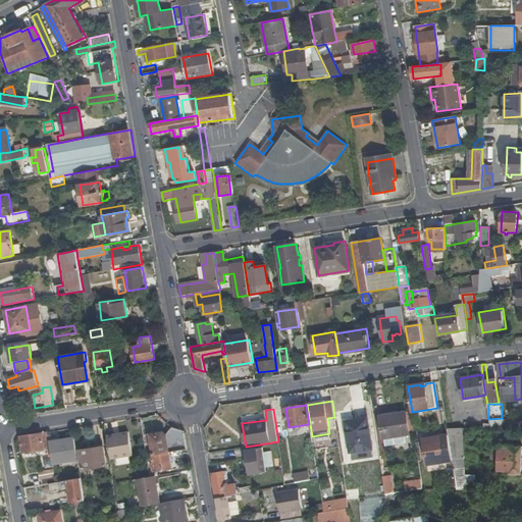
[(409,433),(405,412),(380,416),(383,436),(409,433)]
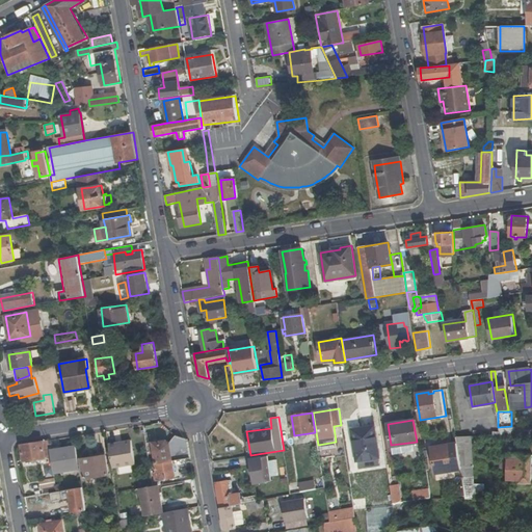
[(514,427),(499,428),(500,432),(500,437),(516,439),(515,433),(514,427)]
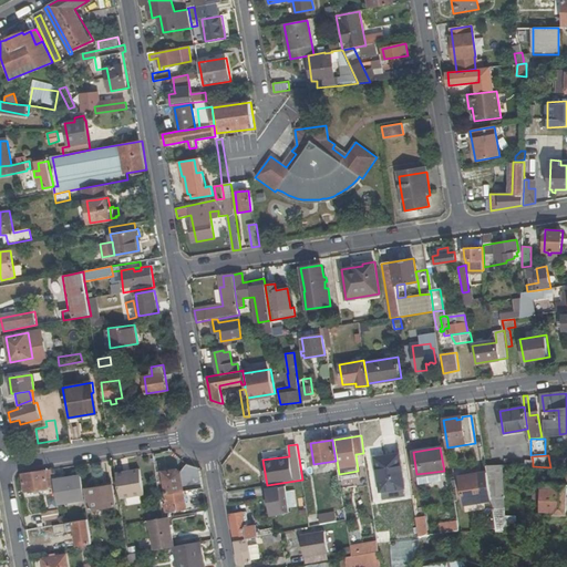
[(404,488),(400,456),(375,460),(381,493),(404,488)]
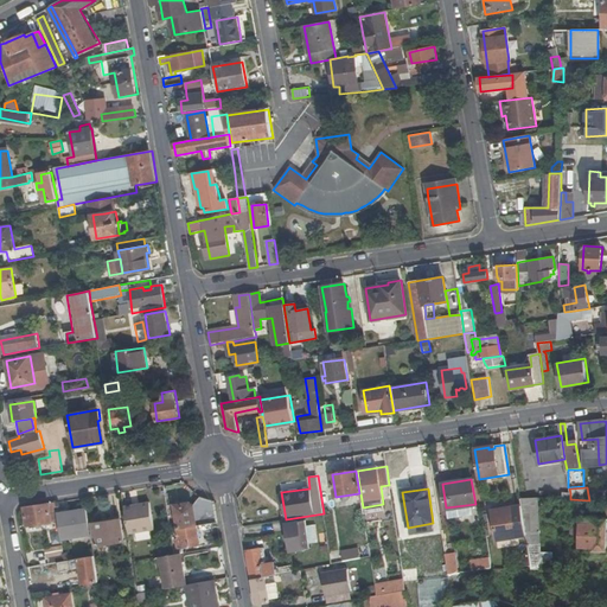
[(218,523),(215,502),(212,500),(208,499),(204,498),(200,497),(195,505),(189,503),(174,505),(180,544),(178,545),(178,549),(200,545),(198,526),(218,523)]
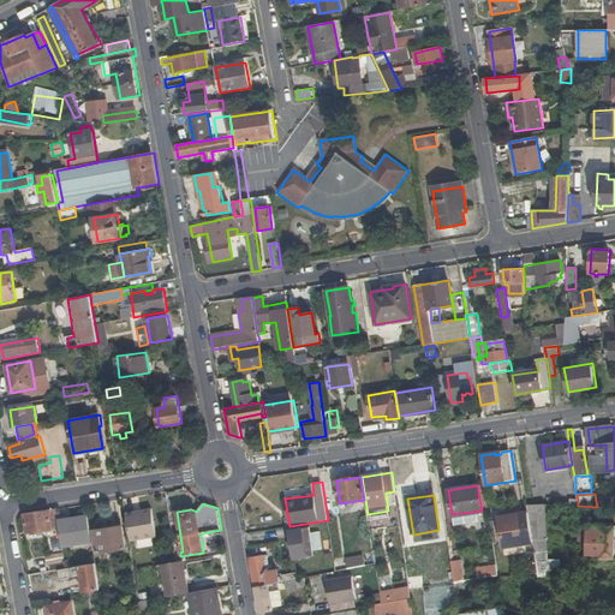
[(545,505),(527,503),(529,511),(533,541),(538,577),(559,577),(559,561),(547,561),(545,539),(547,539),(547,537),(545,537),(545,505)]
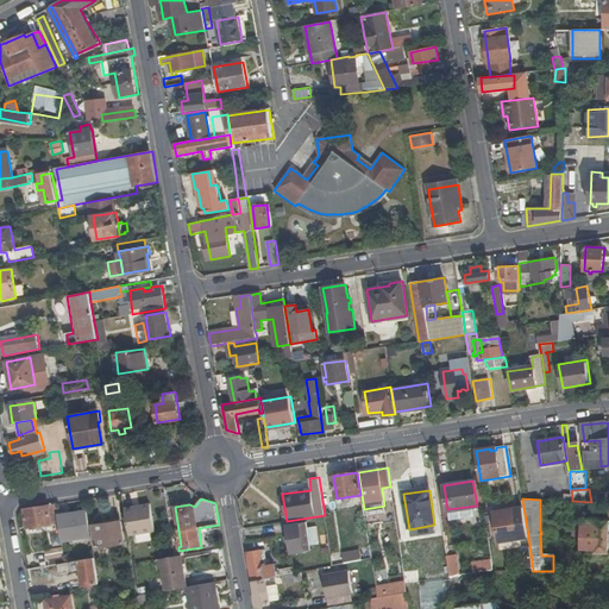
[(57,515),(56,504),(23,509),(27,528),(36,527),(39,526),(43,526),(52,525),(58,523),(57,515)]
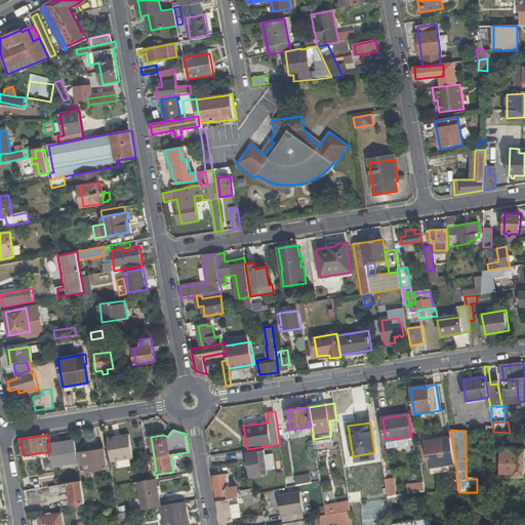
[(129,435),(108,439),(111,461),(133,458),(129,435)]
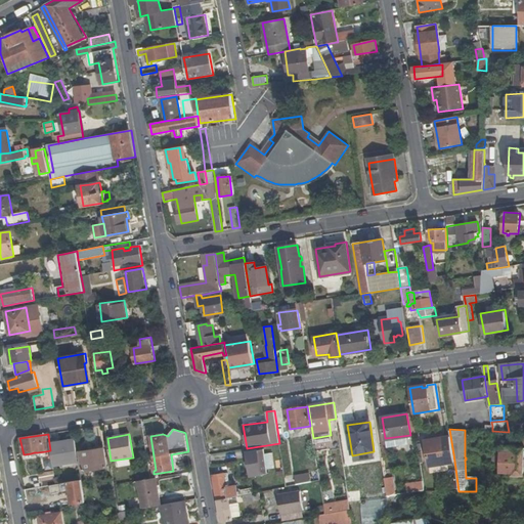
[(434,464),(454,461),(450,435),(442,437),(442,439),(437,440),(437,437),(430,438),(434,464)]
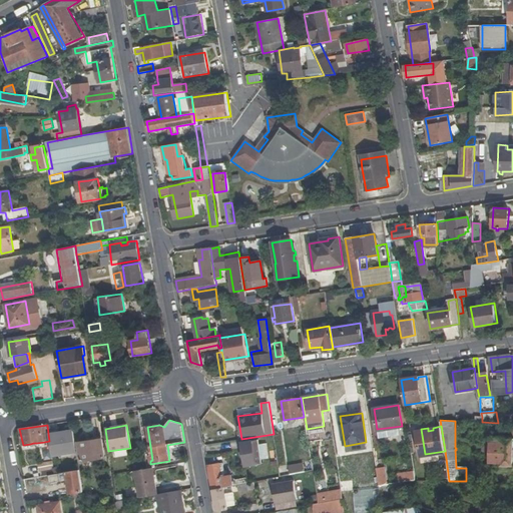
[(77,452),(73,431),(48,434),(49,441),(52,456),(77,452)]
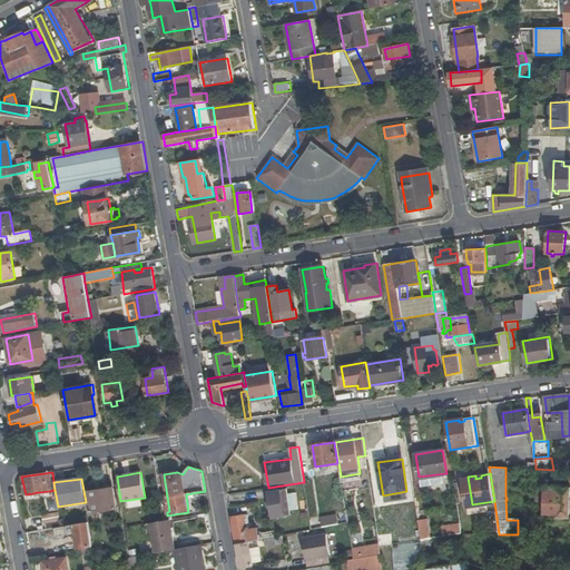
[(558,518),(561,518),(569,518),(569,511),(569,487),(558,487),(558,491),(539,490),(539,508),(546,508),(546,513),(550,514),(550,517),(553,517),(553,514),(557,514),(557,518),(558,518)]
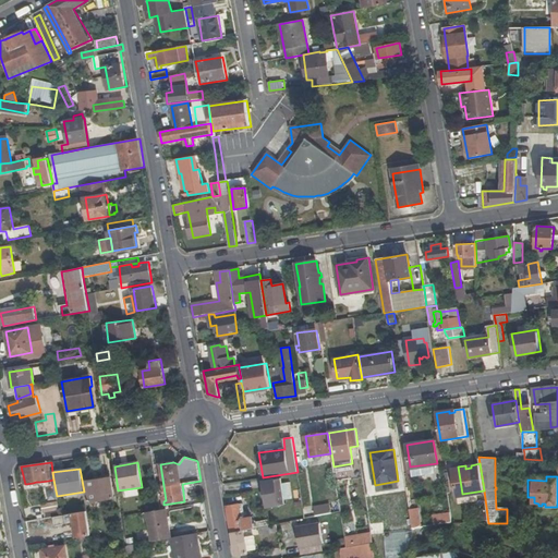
[(88,501),(113,498),(111,477),(85,482),(88,501)]
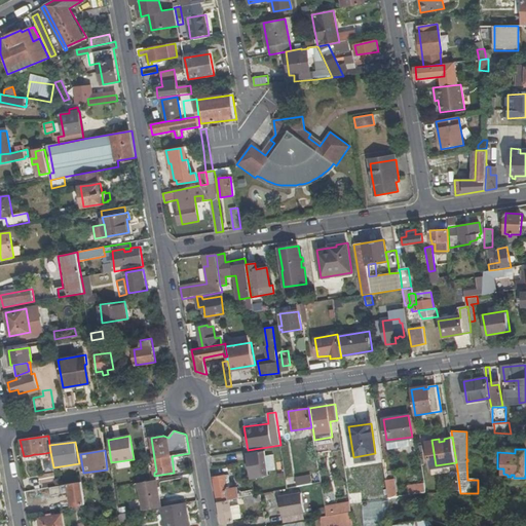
[(269,471),(267,456),(266,451),(248,454),(252,478),(270,476),(269,471)]
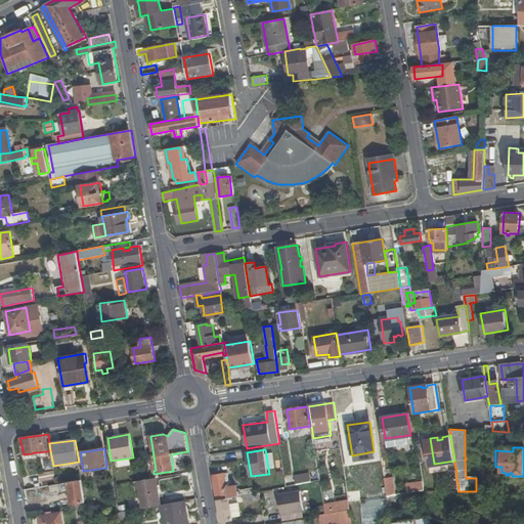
[(273,453),(266,454),(268,469),(275,468),(273,453)]
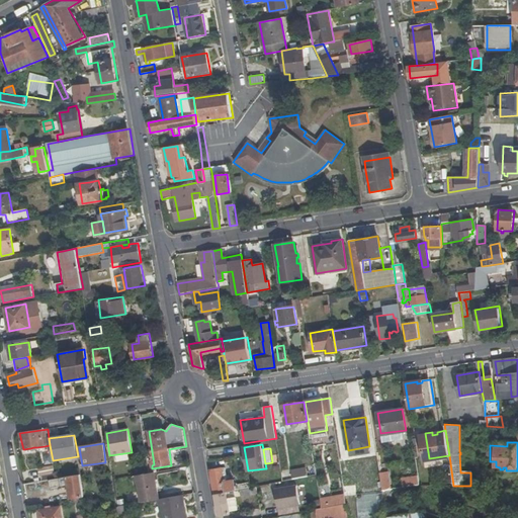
[(40,466),(39,475),(53,475),(53,466),(40,466)]
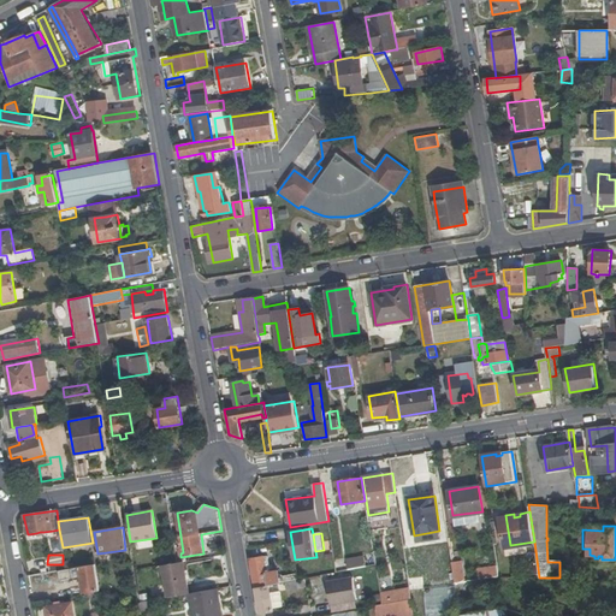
[(365,556),(347,558),(348,569),(366,567),(365,556)]
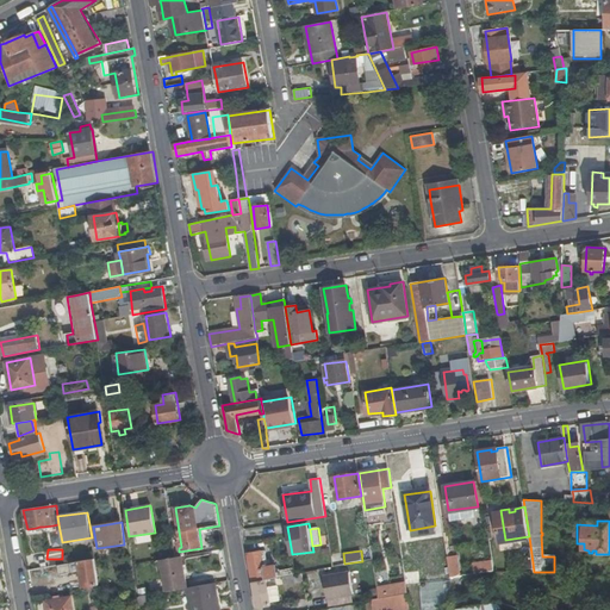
[(266,579),(278,578),(296,574),(294,568),(277,572),(275,565),(268,566),(267,562),(263,564),(261,552),(248,553),(254,582),(266,579)]
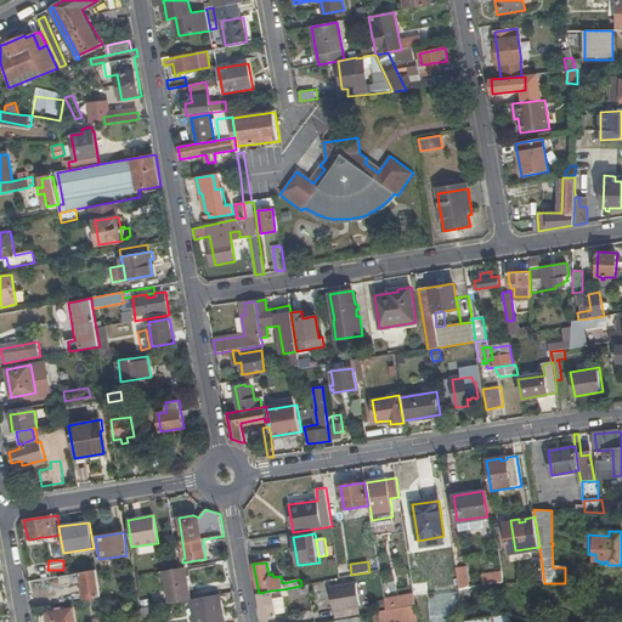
[(458,584),(469,584),(469,566),(458,566),(458,584)]
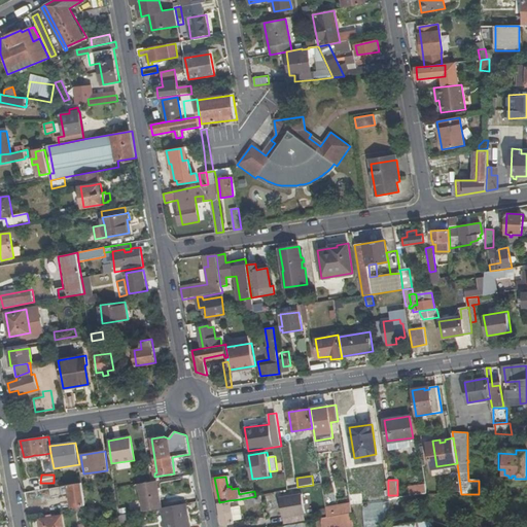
[(143,512),(162,508),(156,481),(152,482),(139,485),(143,512)]
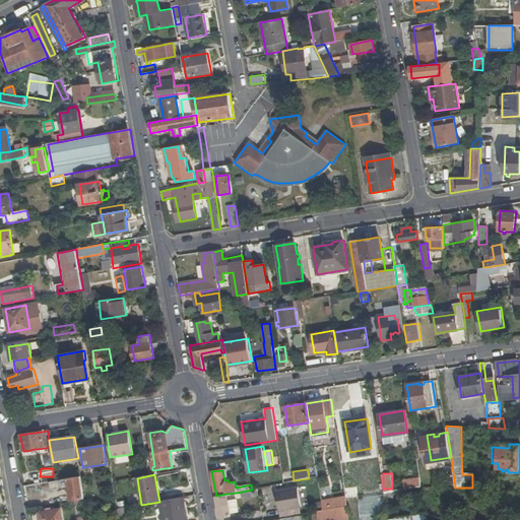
[(114,482),(113,475),(108,476),(111,498),(117,497),(114,482)]
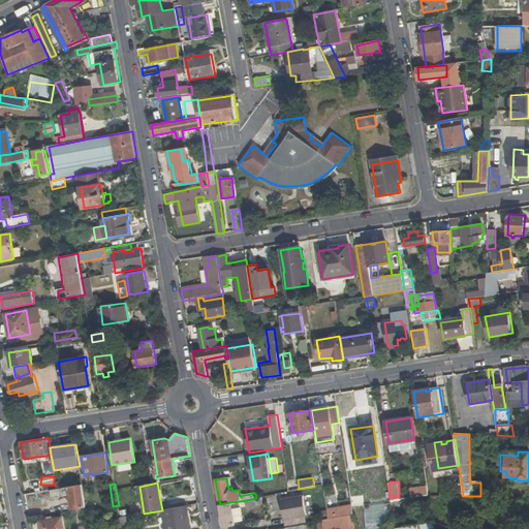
[(411,497),(429,496),(428,485),(410,486),(411,497)]
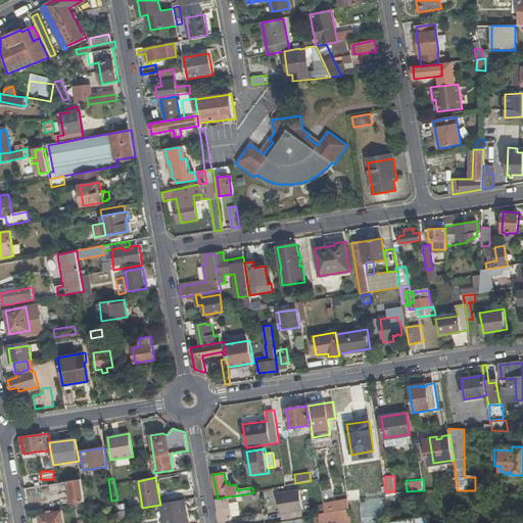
[(69,491),(72,505),(85,503),(81,480),(56,483),(49,484),(51,494),(69,491)]
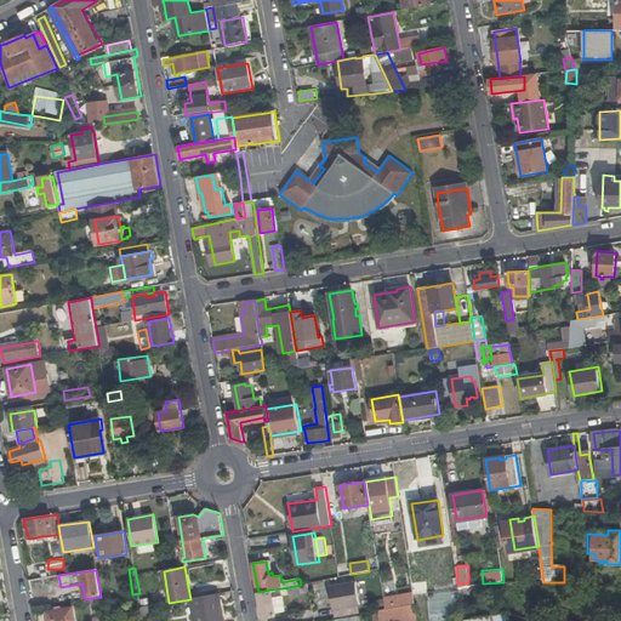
[(355,582),(329,587),(332,609),(360,605),(355,582)]
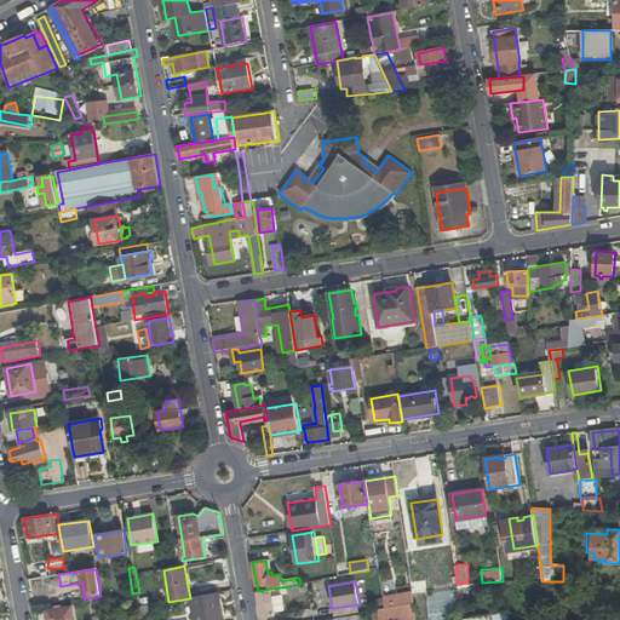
[(298,592),(308,591),(306,583),(300,584),(282,587),(283,595),(298,592)]
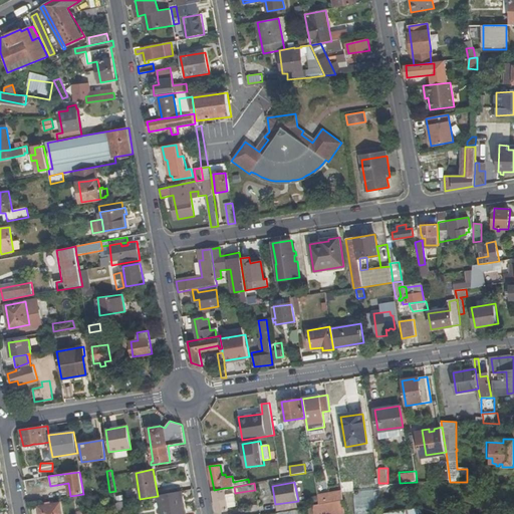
[(379,487),(380,488),(381,497),(390,496),(388,486),(379,487)]
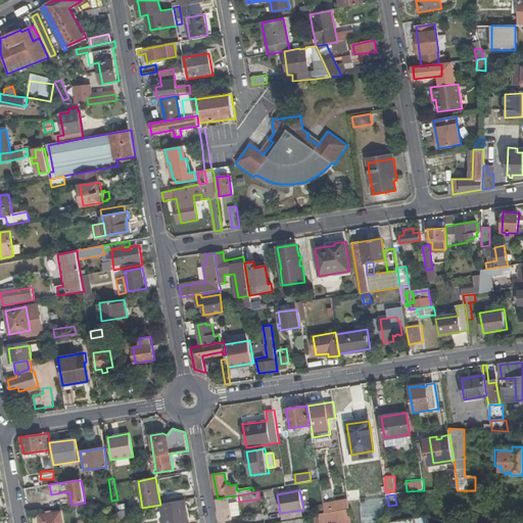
[(218,498),(221,520),(232,519),(232,516),(230,504),(228,496),(218,498)]
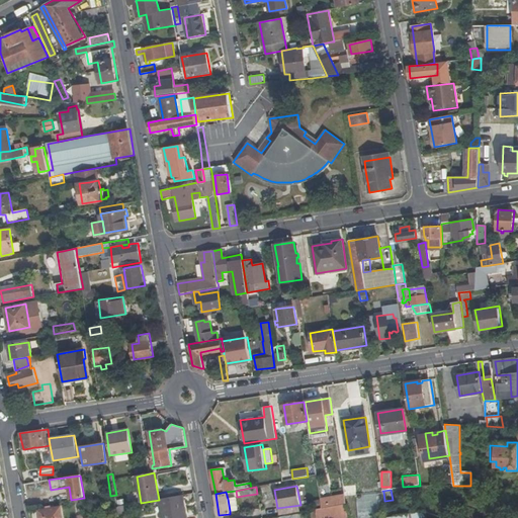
[(163,517),(186,517),(183,496),(161,500),(163,517)]
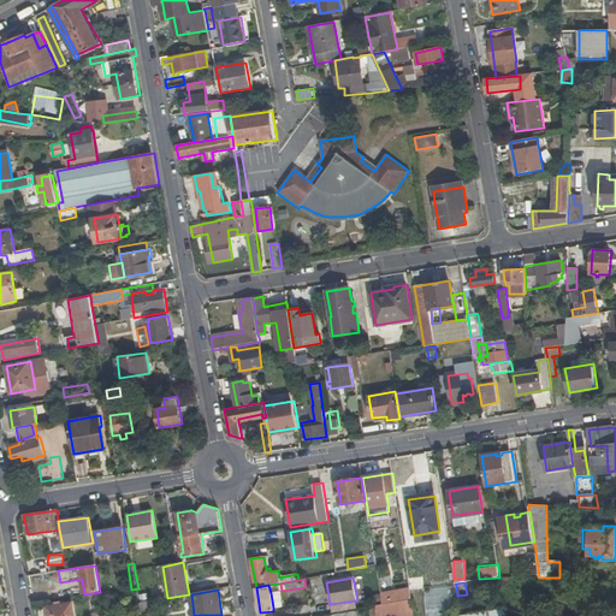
[(271,593),(273,608),(283,606),(280,591),(271,593)]
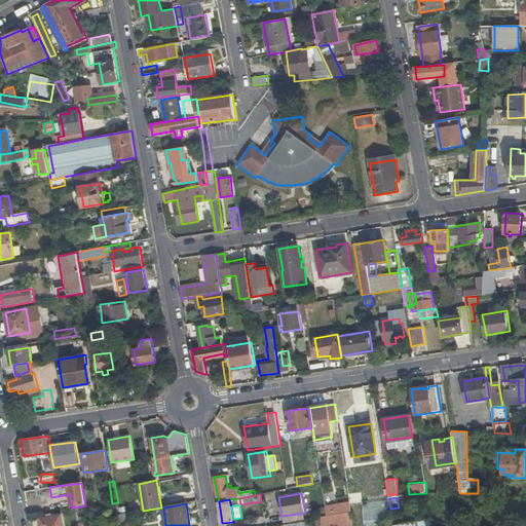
[(118,506),(120,515),(128,514),(127,505),(118,506)]
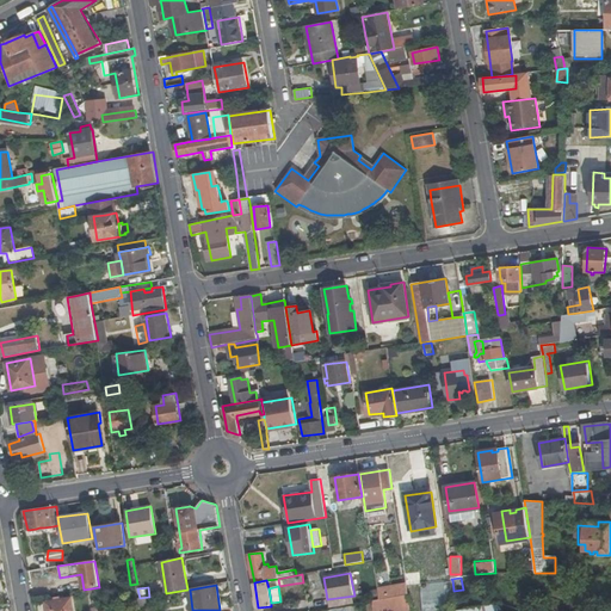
[(454,591),(457,610),(466,609),(463,590),(454,591)]
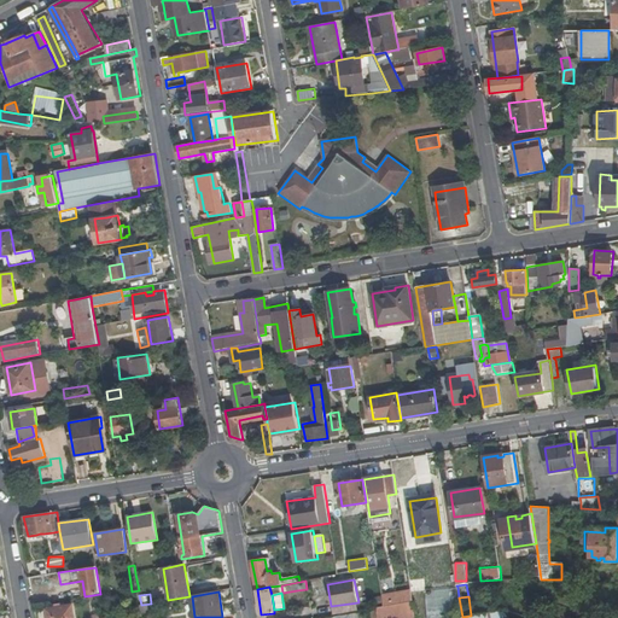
[(141,605),(143,614),(146,614),(155,612),(153,602),(151,604),(141,605)]
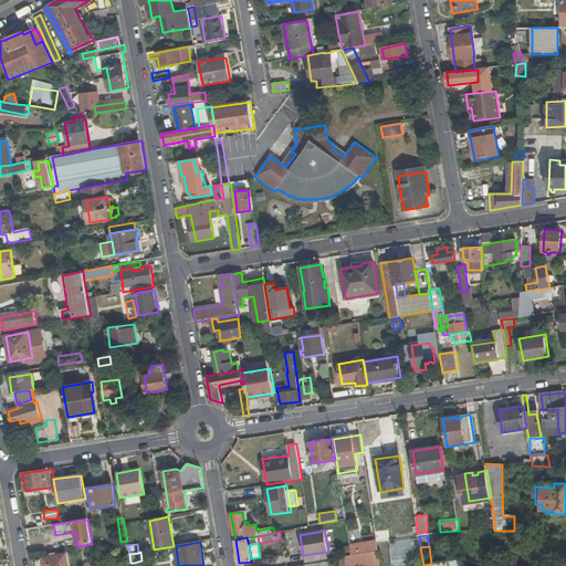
[(345,556),(346,565),(357,565),(356,554),(350,555),(345,556)]
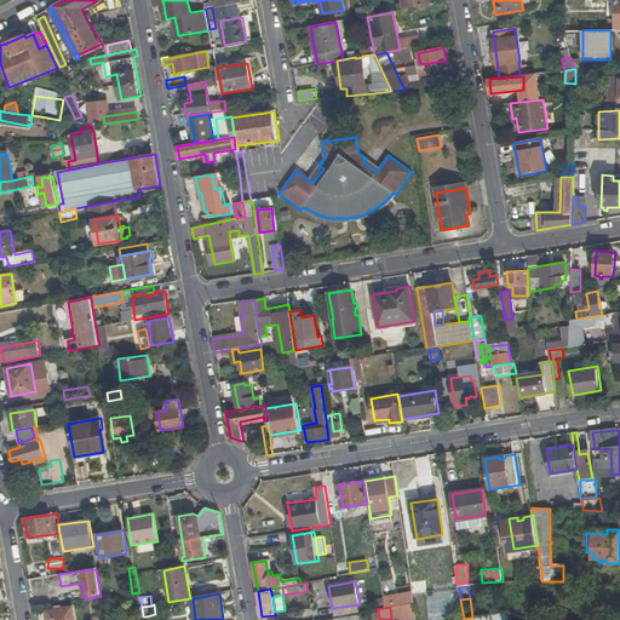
[(47,613),(49,619),(74,619),(73,608),(47,613)]
